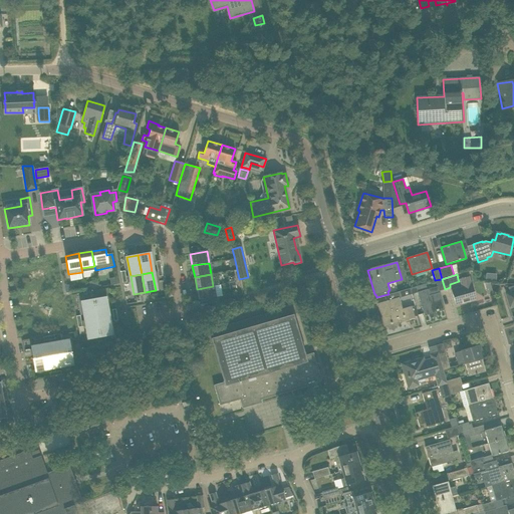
[(476,300),(469,276),(459,279),(461,286),(451,289),(456,306),(476,300)]
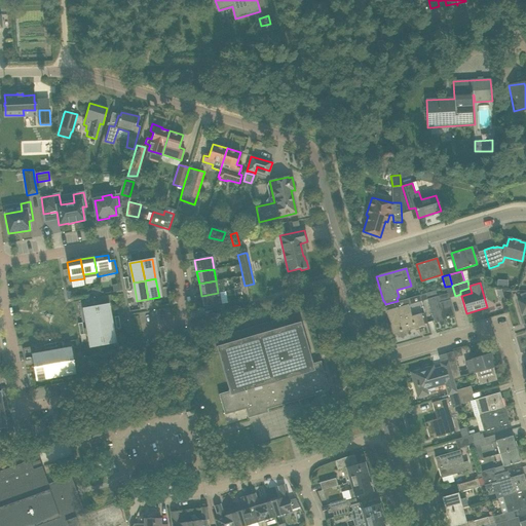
[(119,284),(112,285),(113,292),(120,291),(119,284)]
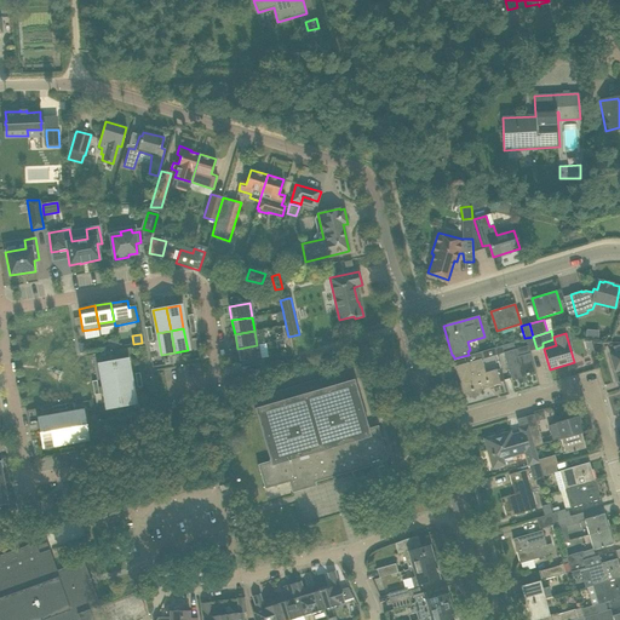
[(528,351),(537,349),(533,337),(524,338),(528,351)]
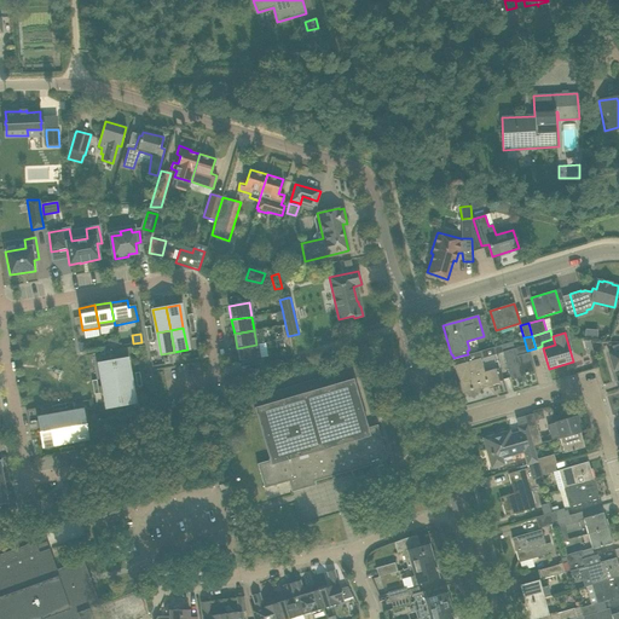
[(516,356),(514,348),(513,342),(501,346),(502,352),(510,380),(534,372),(528,352),(516,356)]
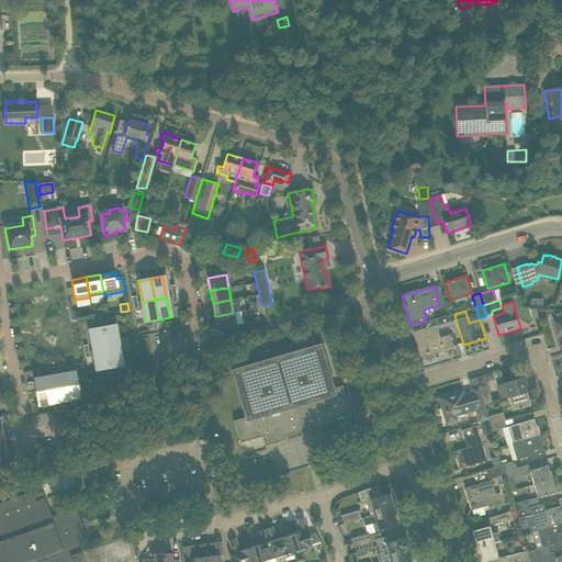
[(236,326),(233,313),(215,316),(217,329),(236,326)]
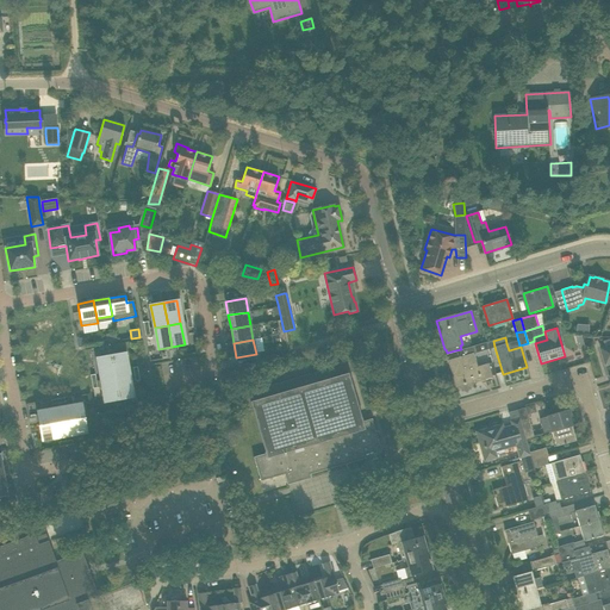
[(458,358),(448,361),(452,377),(449,378),(452,387),(455,386),(455,388),(492,378),(492,377),(496,375),(492,362),(489,363),(487,363),(477,366),(473,353),(489,349),(486,342),(461,349),(455,350),(458,358)]
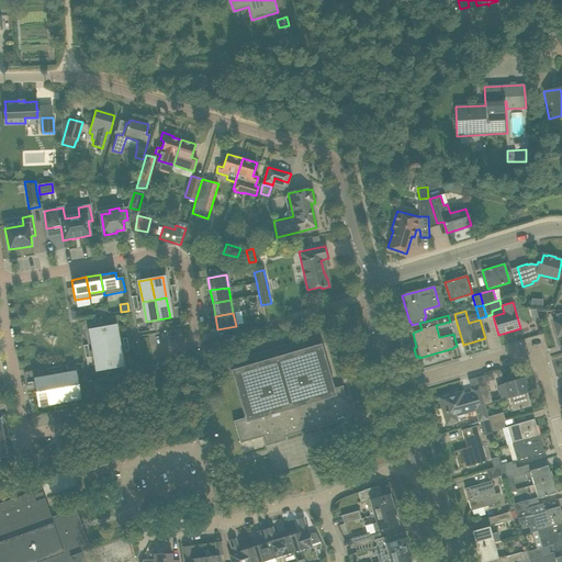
[(117,346),(114,325),(102,327),(105,348),(117,346)]
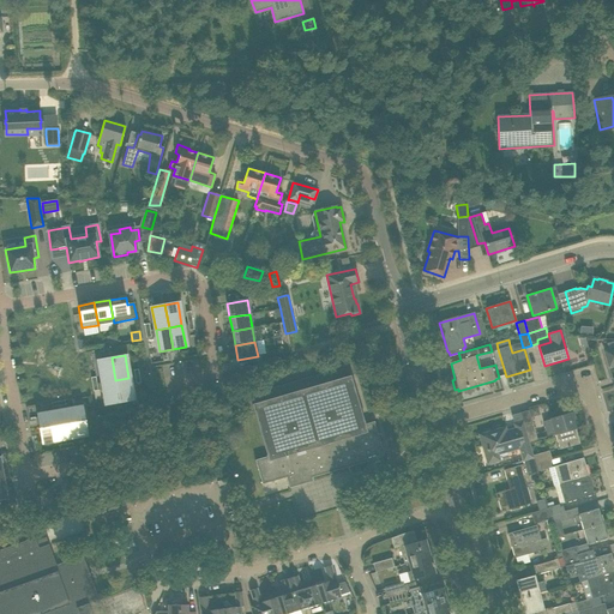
[(115,380),(112,357),(98,360),(102,383),(115,380)]
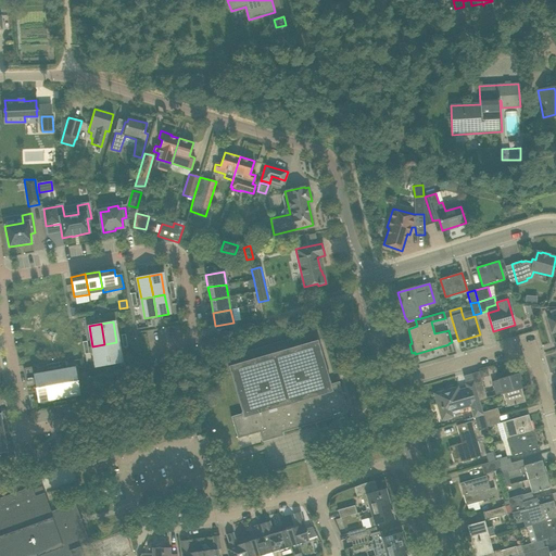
[(242,362),(228,366),(242,414),(231,417),(237,439),(258,432),(262,442),(272,439),(270,437),(348,414),(339,382),(329,384),(317,341),(301,345),(299,337),(255,349),(240,353),(239,353),(242,362)]
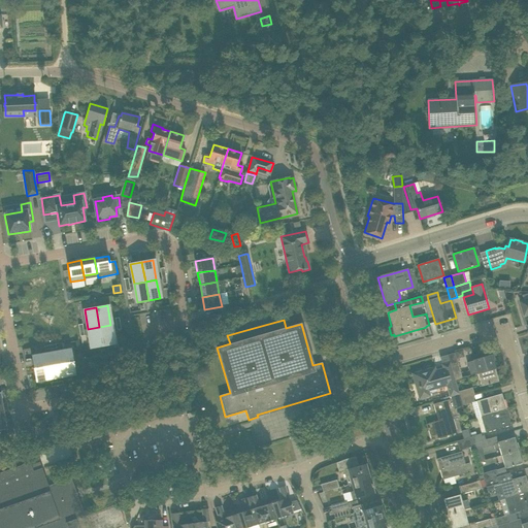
[(113,344),(110,325),(99,327),(103,347),(113,344)]
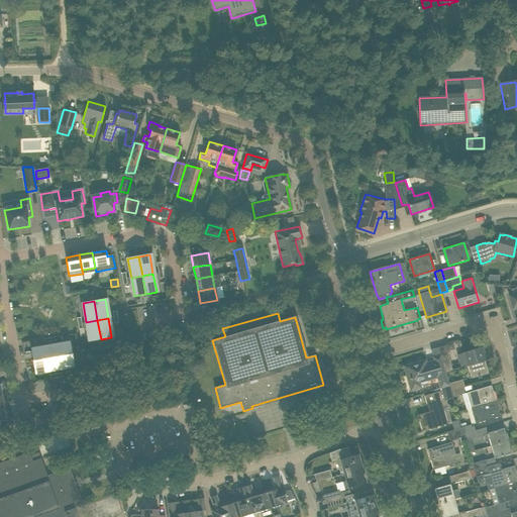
[(101,339),(97,320),(86,322),(90,341),(101,339)]
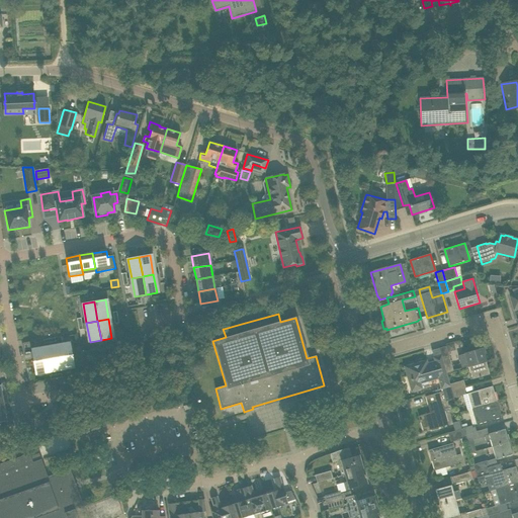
[(71,355),(70,344),(51,348),(53,358),(71,355)]
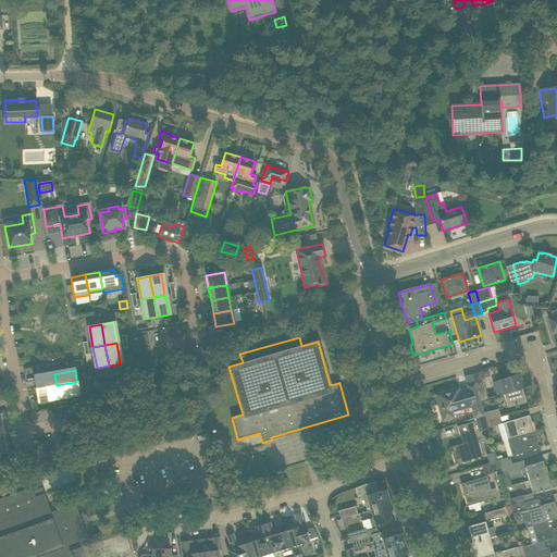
[(57,385),(54,374),(34,378),(36,390),(57,385)]
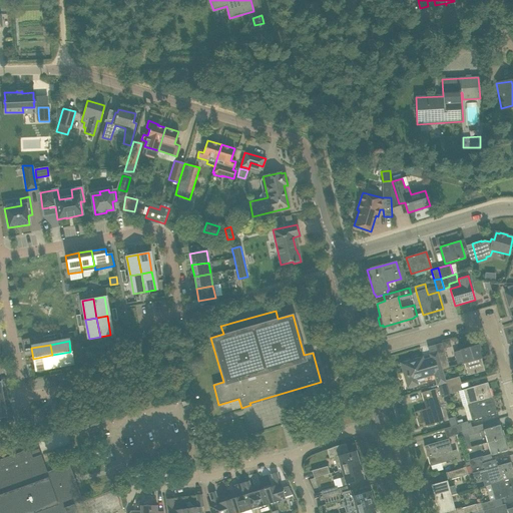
[(457,365),(464,363),(480,358),(476,346),(460,351),(454,353),(457,365)]
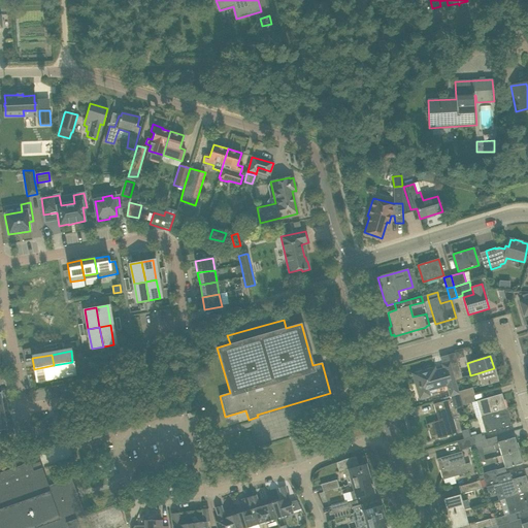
[(56,376),(74,373),(72,362),(54,365),(56,376)]
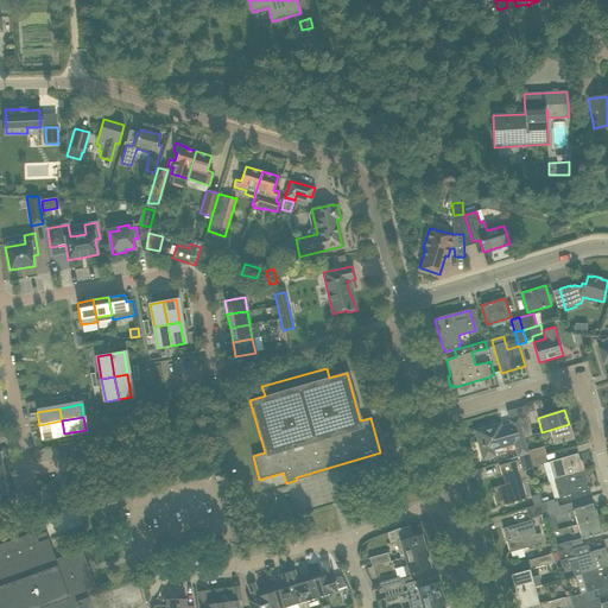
[(500,423),(474,431),(477,442),(482,460),(495,456),(494,450),(514,444),(518,456),(529,454),(527,450),(524,437),(519,422),(518,418),(510,420),(511,425),(501,428),(500,423)]
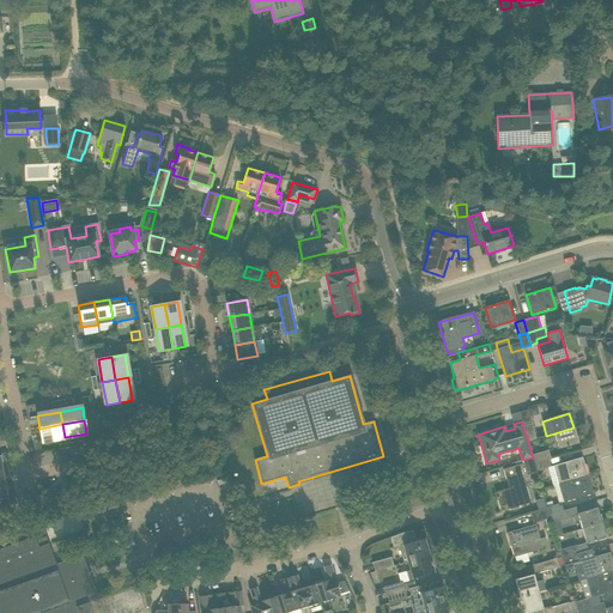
[(532,423),(523,425),(528,441),(536,438),(535,435),(532,423)]
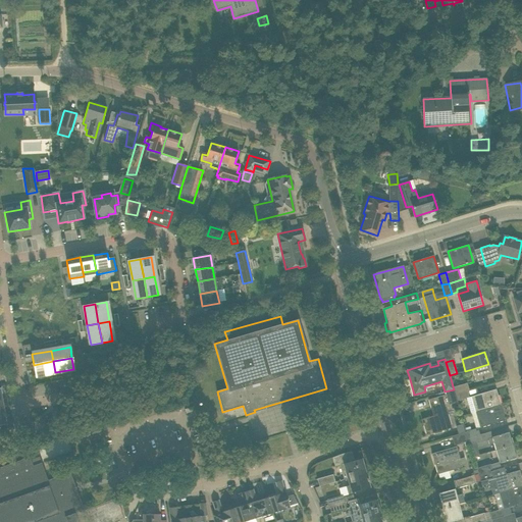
[(55,372),(53,361),(34,365),(36,376),(55,372)]
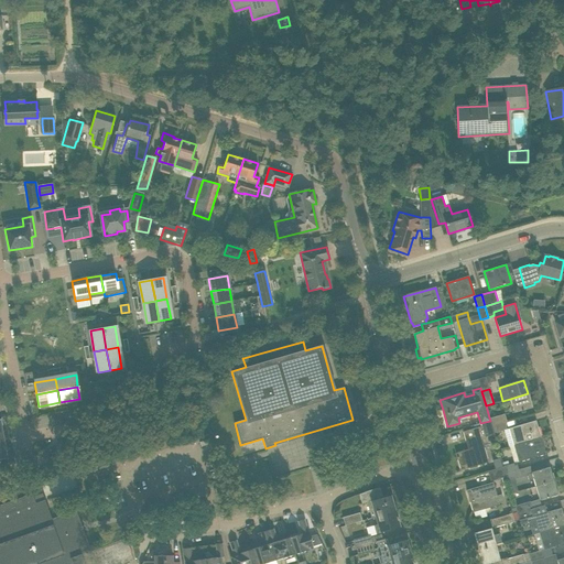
[(528,393),(510,399),(513,413),(532,408),(528,393)]
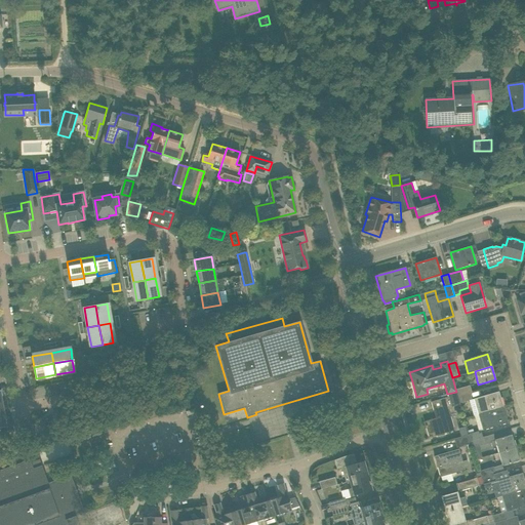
[(455,389),(456,392),(457,396),(470,393),(472,392),(470,385),(455,389)]
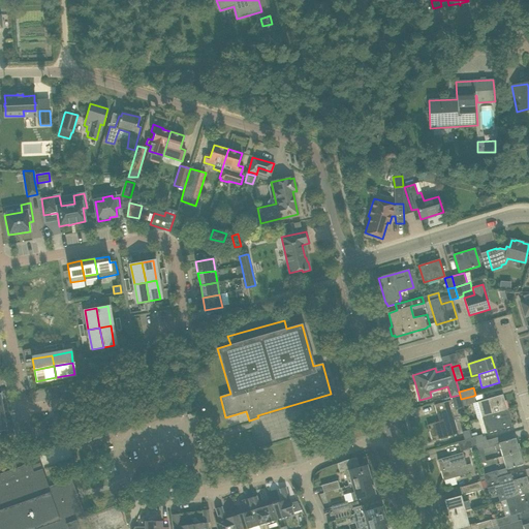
[(476,402),(481,417),(507,410),(502,395),(476,402)]
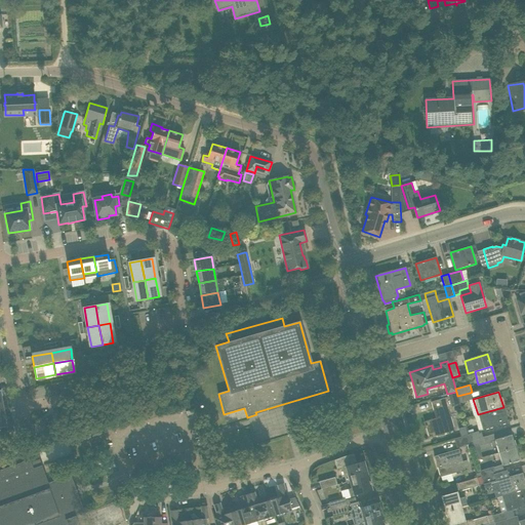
[(470,393),(457,396),(459,403),(472,400),(470,393)]
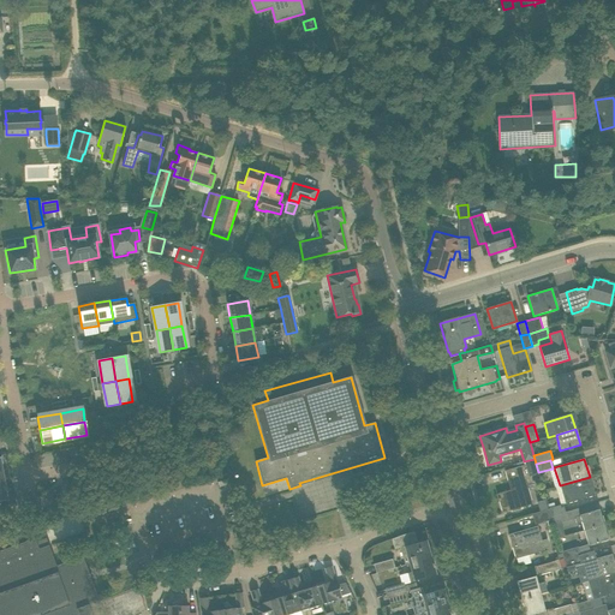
[(505,471),(511,490),(496,494),(502,513),(532,505),(525,479),(529,478),(525,465),(517,467),(505,471)]
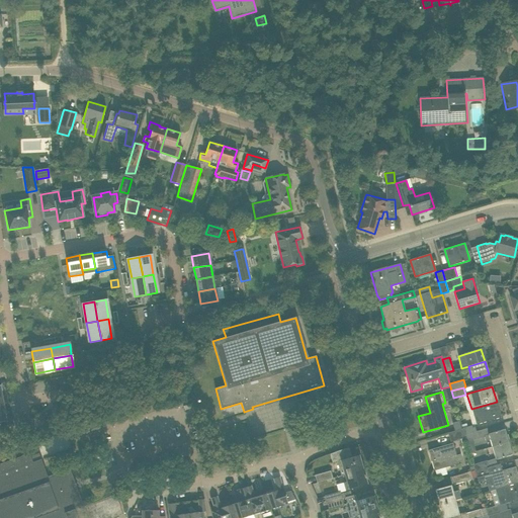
[(497,402),(471,409),(476,425),(501,417),(497,402)]
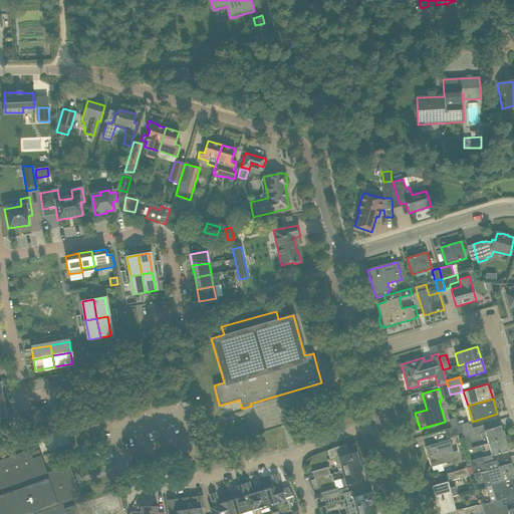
[(471,422),(459,426),(460,432),(472,428),(471,422)]
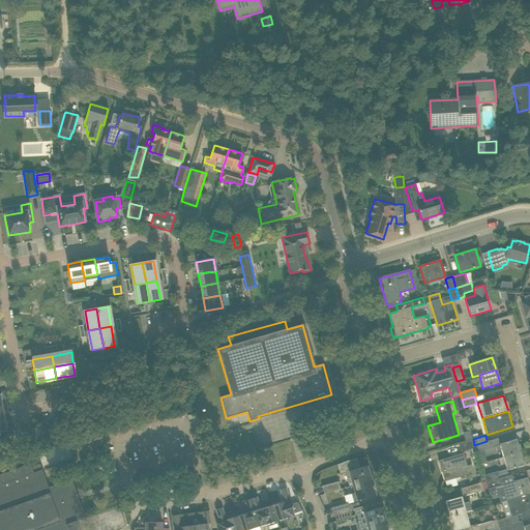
[(474,445),(473,439),(458,443),(461,451),(475,447),(474,445)]
